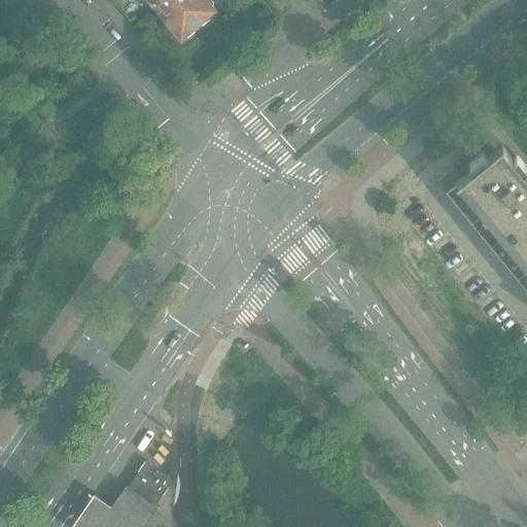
[(159,11),(171,0),(149,0),(150,1),(150,3),(152,3),(157,8),(156,8),(159,11)]
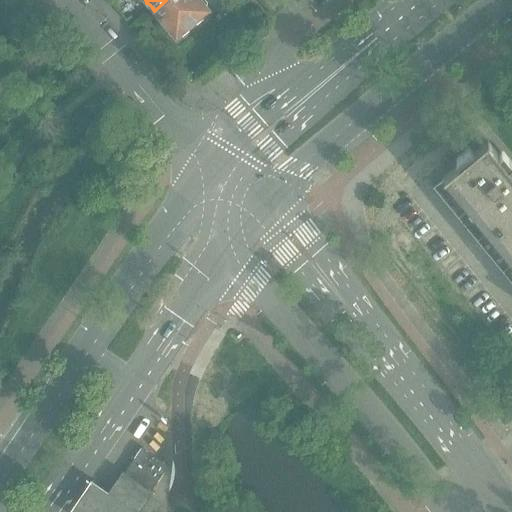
[(206,7),(206,2),(204,0),(166,0),(154,11),(156,13),(157,12),(161,18),(161,20),(163,20),(166,24),(175,35),(178,33),(181,34),(188,29),(188,25),(192,21),(196,22),(202,17),(202,13),(207,10),(206,8),(206,7)]
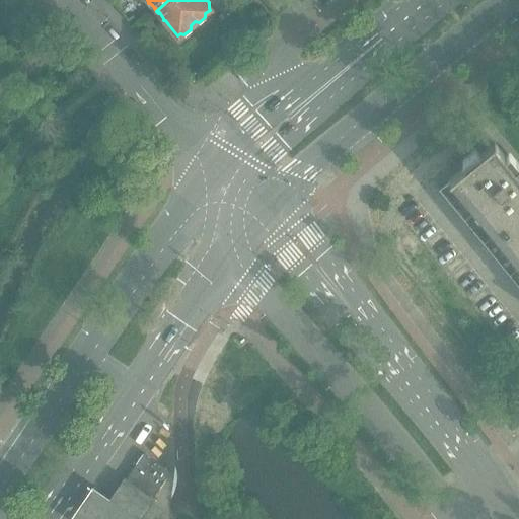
[(518,208),(518,181),(517,179),(518,176),(518,172),(494,143),(480,154),(475,149),(461,160),(466,165),(449,179),(450,181),(439,191),(479,240),(518,208)]
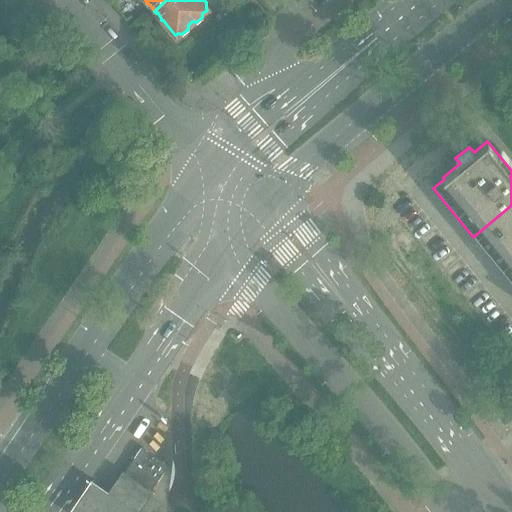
[(511,205),(473,237),(511,284),(511,205)]
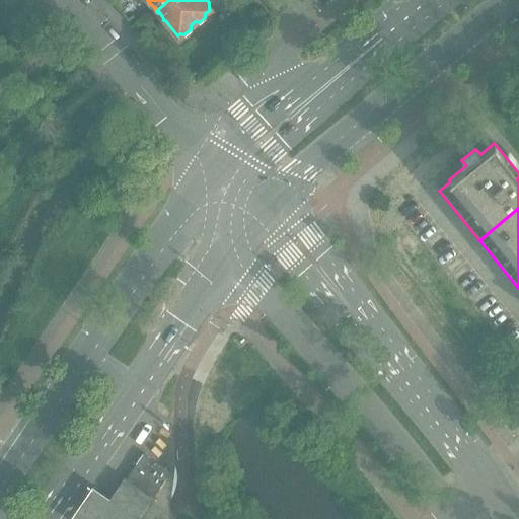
[(155,495),(170,472),(143,454),(135,467),(126,482),(152,499),(155,495)]
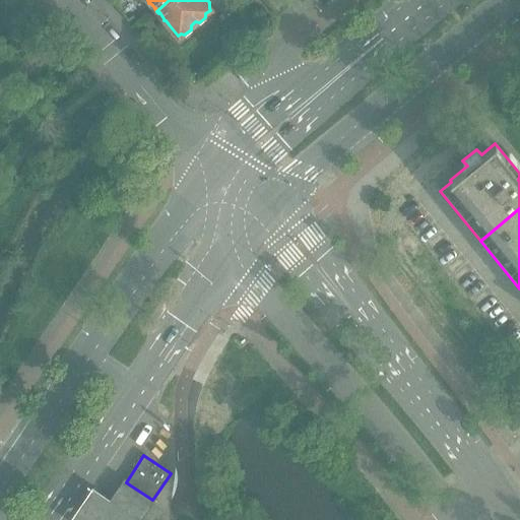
[(141,519),(155,499),(124,478),(110,500),(106,498),(92,488),(70,519),(141,519)]
